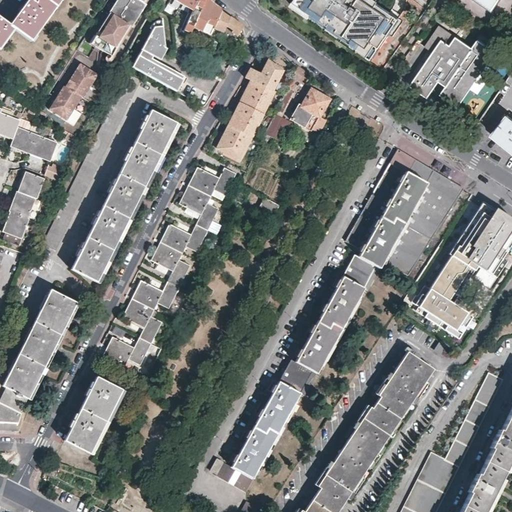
[(30,41),(59,0),(27,0),(9,25),(0,18),(0,46),(13,28),(30,41)]
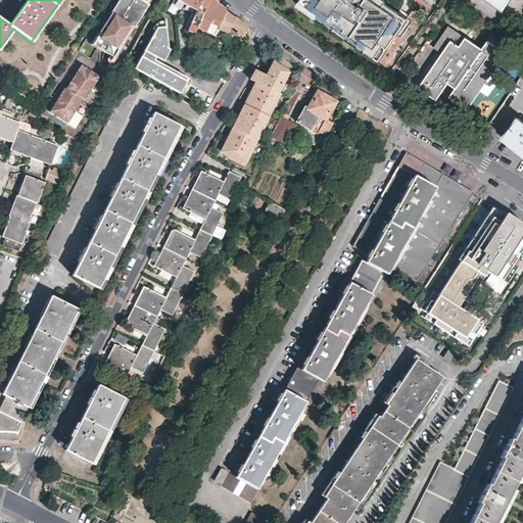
[(135,27),(149,4),(146,2),(147,0),(121,0),(112,13),(111,13),(98,34),(103,37),(96,49),(100,52),(102,49),(113,56),(119,48),(117,47),(132,26),(135,27)]
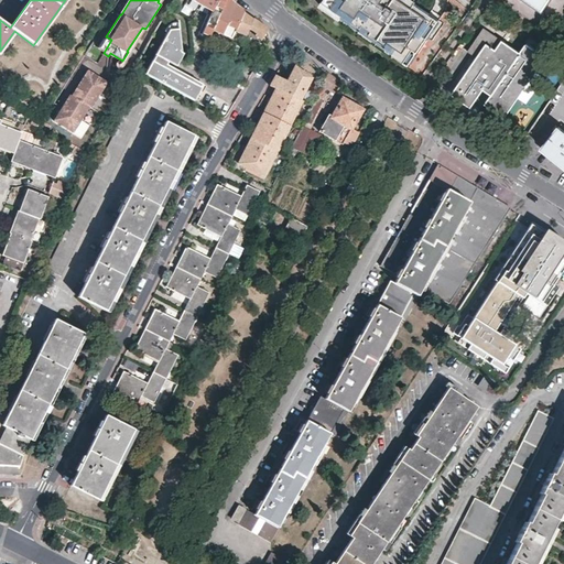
[(127,0),(119,13),(120,14),(121,14),(130,0),(127,0)]
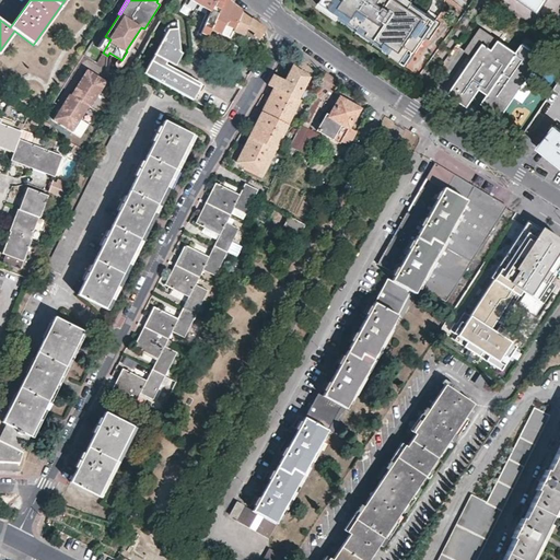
[(249,16),(241,10),(237,8),(233,3),(229,0),(174,0),(177,1),(177,0),(191,0),(210,11),(201,32),(209,35),(211,28),(229,36),(232,28),(243,34),(246,26),(259,35),(254,49),(260,51),(267,39),(265,26),(249,16)]
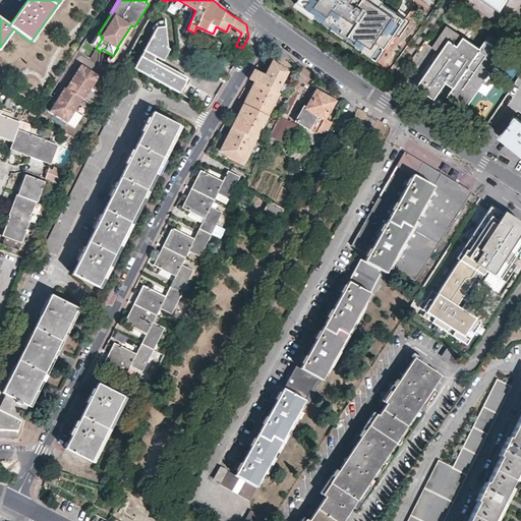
[(313,16),(315,12),(298,0),(295,5),(312,17),(313,16)]
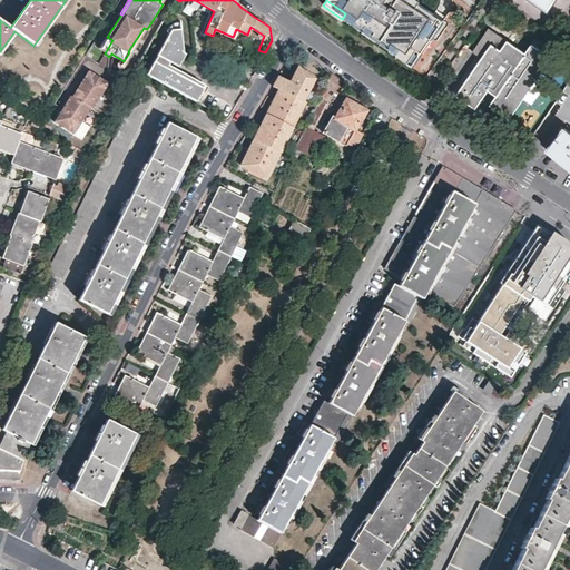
[(438,17),(418,3),(411,12),(402,7),(406,0),(326,0),(345,13),(347,11),(357,18),(355,21),(364,27),(366,23),(375,30),(373,33),(390,45),(392,41),(401,48),(395,55),(408,62),(416,49),(421,52),(442,20),(438,17)]
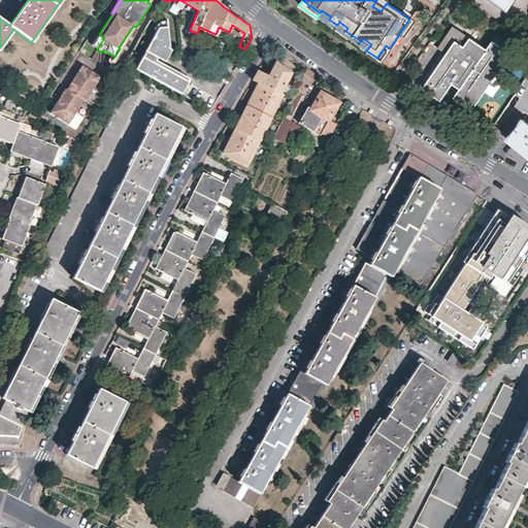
[(387,3),(382,0),(376,0),(372,6),(381,11),(387,3)]
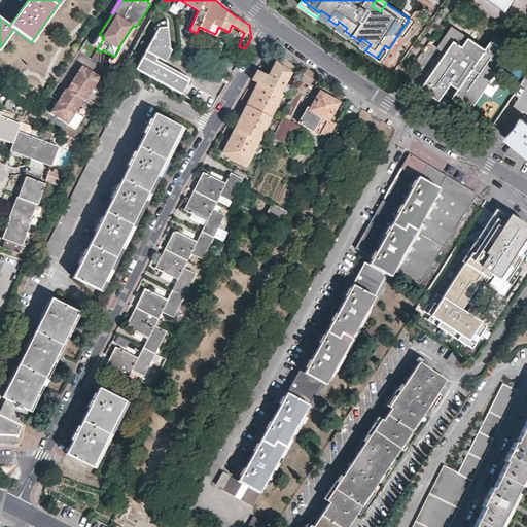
[(319,12),(317,16),(326,23),(328,20),(330,16),(321,10),(319,12)]
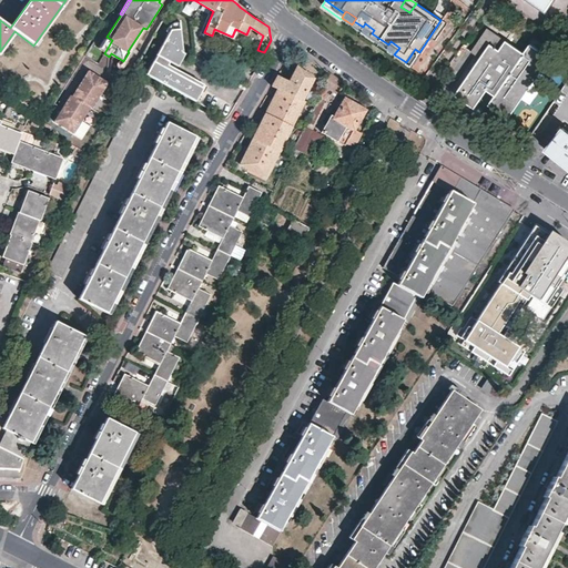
[(421,53),(442,21),(440,20),(419,52),(421,53)]
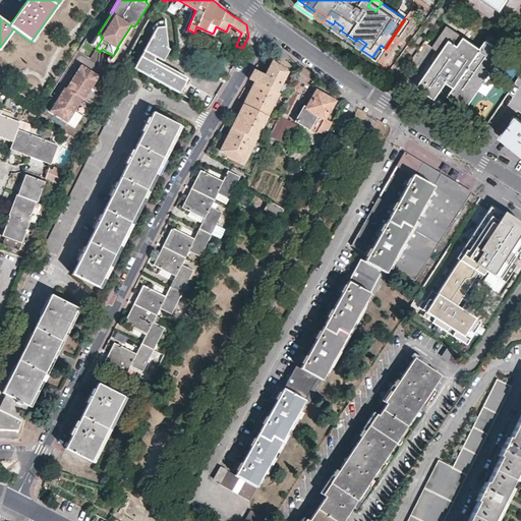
[(333,24),(325,19),(323,22),(331,29),(333,24)]
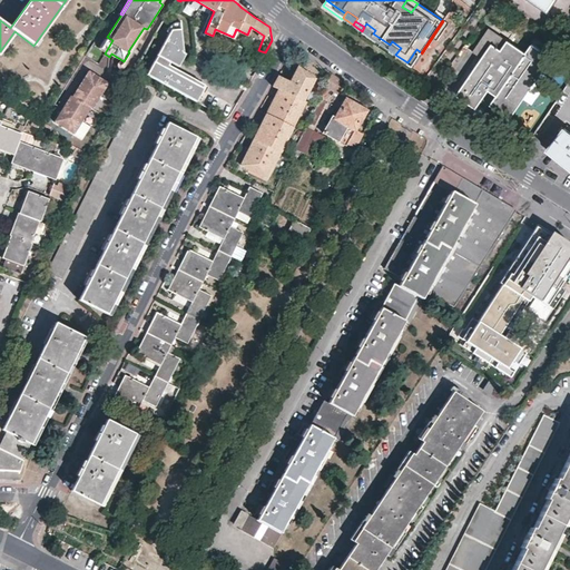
[(364,27),(362,31),(370,37),(373,33),(375,30),(366,23),(364,27)]
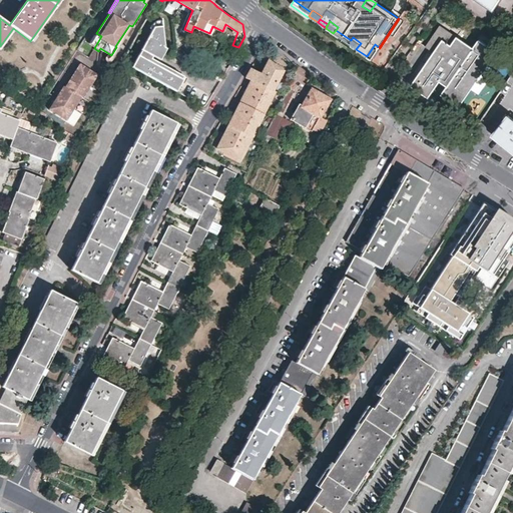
[(442,93),(456,102),(493,48),(479,39),(474,47),(440,24),(425,45),(434,51),(412,84),(429,96),(440,80),(448,85),(442,93)]
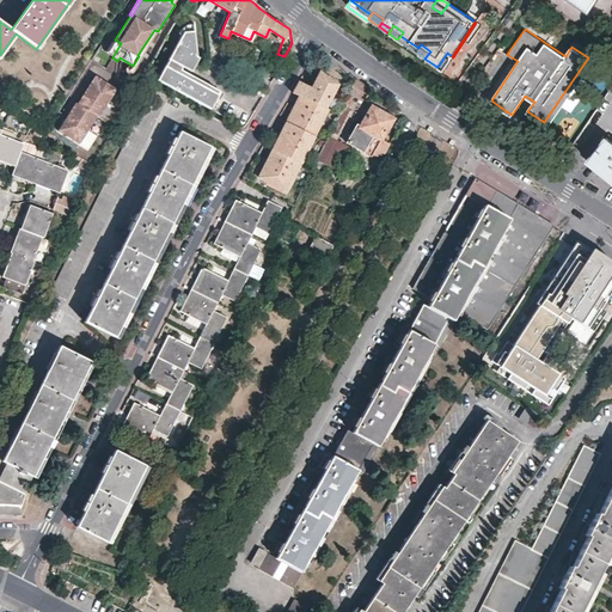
[(154,30),(138,55),(139,56),(141,57),(158,31),(154,30)]
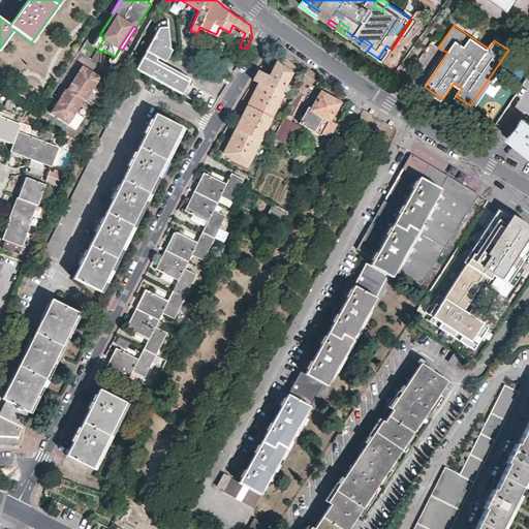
[(160,30),(142,63),(145,65),(141,70),(182,93),(187,83),(188,81),(155,62),(160,53),(168,58),(173,51),(170,29),(161,28),(160,30)]
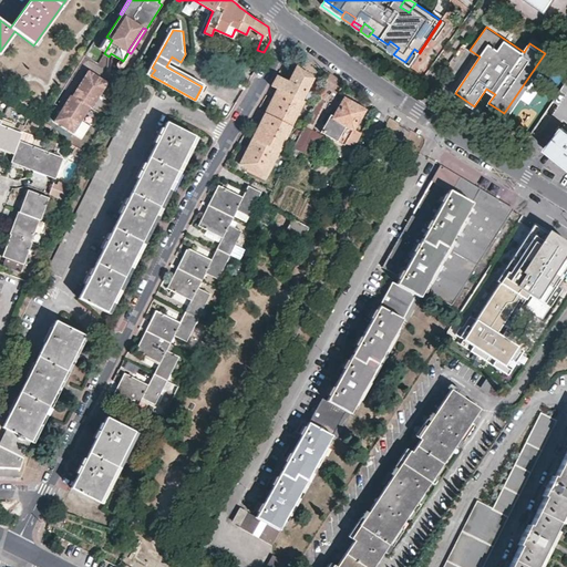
[(371,33),(368,37),(385,49),(388,44),(371,33)]
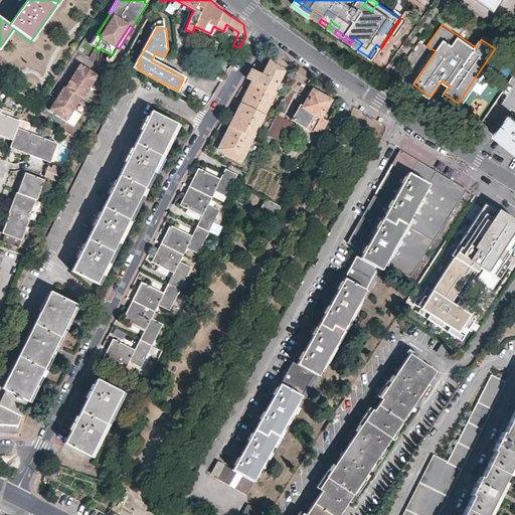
[(352,40),(350,44),(357,49),(362,43),(354,37),(352,40)]
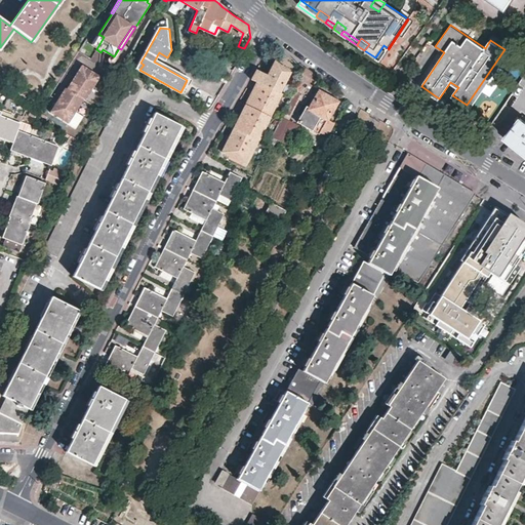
[(380,61),(389,49),(388,48),(384,45),(375,57),(380,61)]
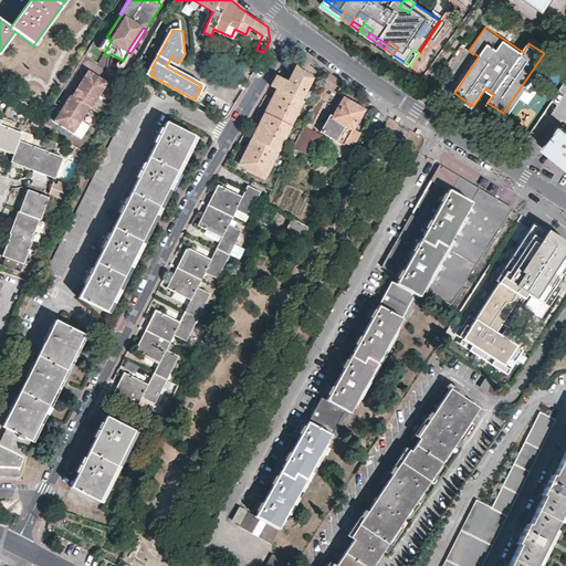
[(124,66),(130,53),(128,52),(123,61),(121,64),(124,66)]
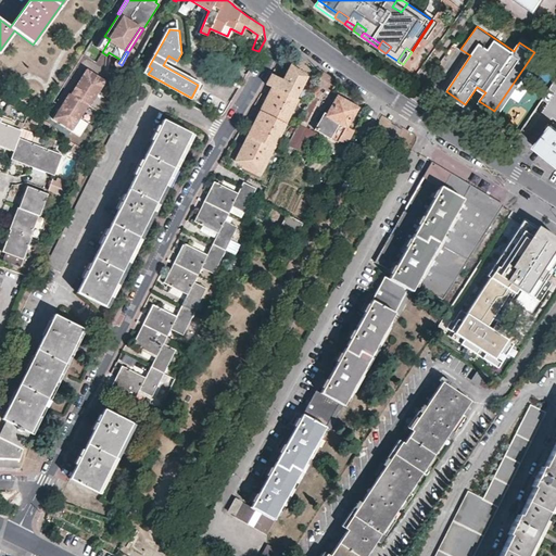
[(540,55),(534,52),(494,111),(500,115),(540,55)]
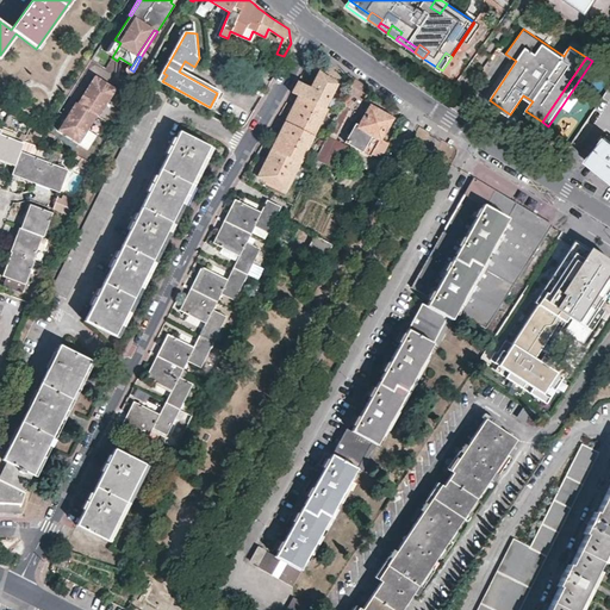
[(185,61),(179,72),(217,93),(216,95),(219,98),(223,92),(186,72),(188,68),(195,73),(198,68),(194,67),(185,61)]
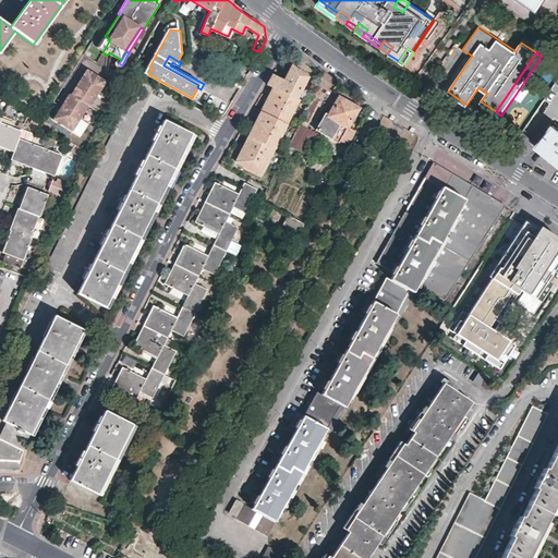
[(274,73),(267,84),(273,87),(296,98),(306,77),(291,65),(284,79),(274,73)]
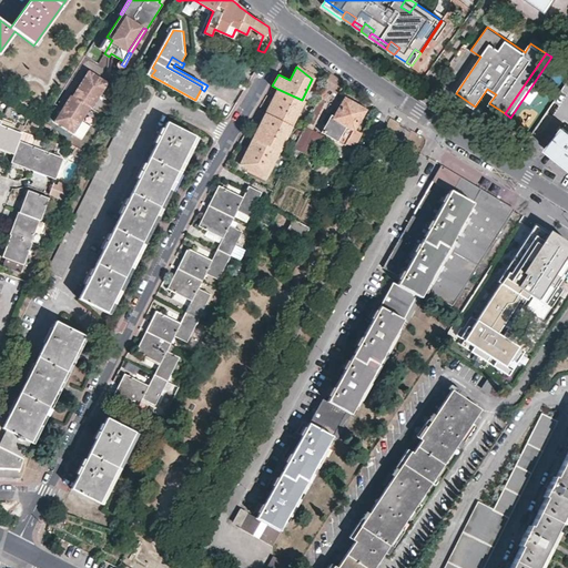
[(74,132),(91,107),(92,107),(109,81),(89,69),(73,94),(71,93),(54,120),(74,132)]
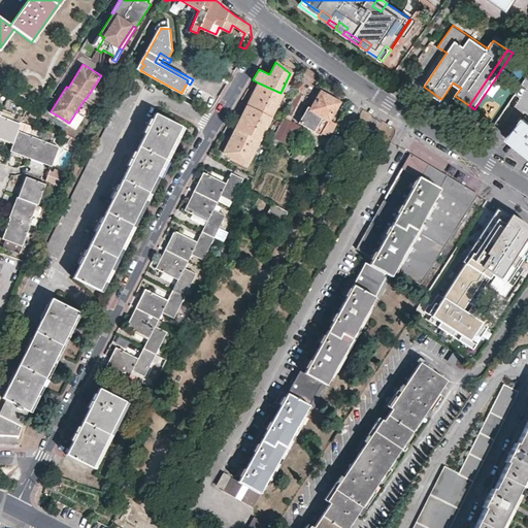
[(307,68),(306,68),(305,69),(296,90),(297,91),(300,92),(304,86),(302,85),(304,81),(311,86),(320,77),(317,75),(307,68)]
